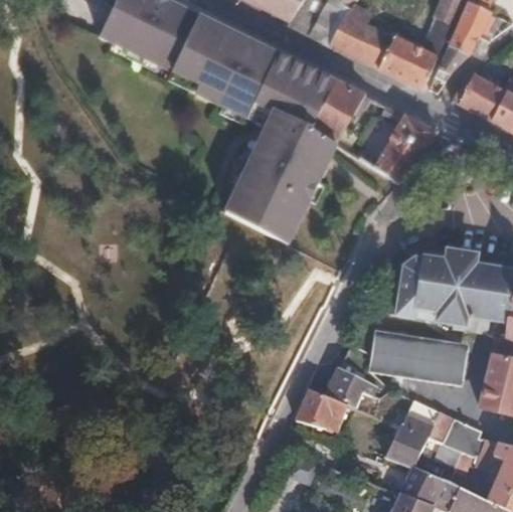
[(162,67),(185,11),(163,0),(116,0),(98,36),(162,67)]
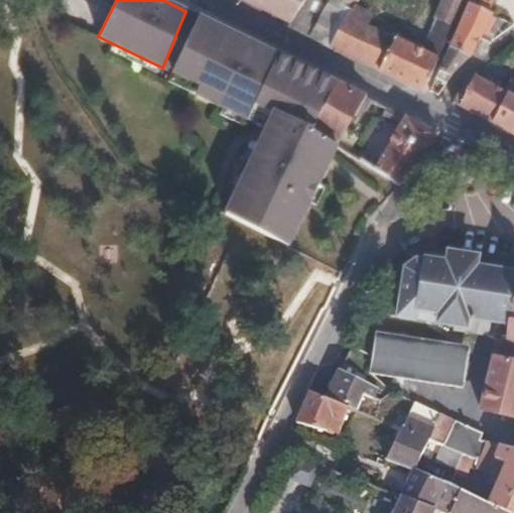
[(346,17),(355,0),(243,0),(286,21),(284,25),(329,46),(346,17)]
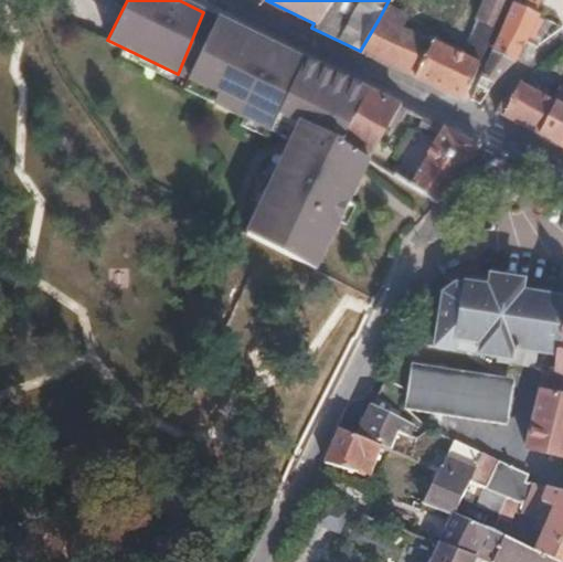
[(494,28),(506,0),(487,0),(478,21),(494,28)]
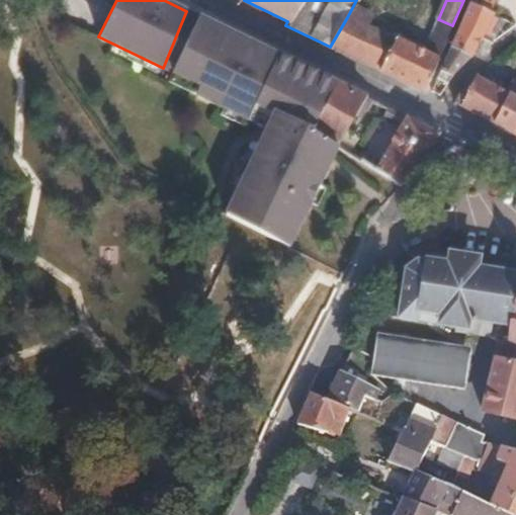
[(469,0),(469,1),(487,10),(492,0),(469,0)]
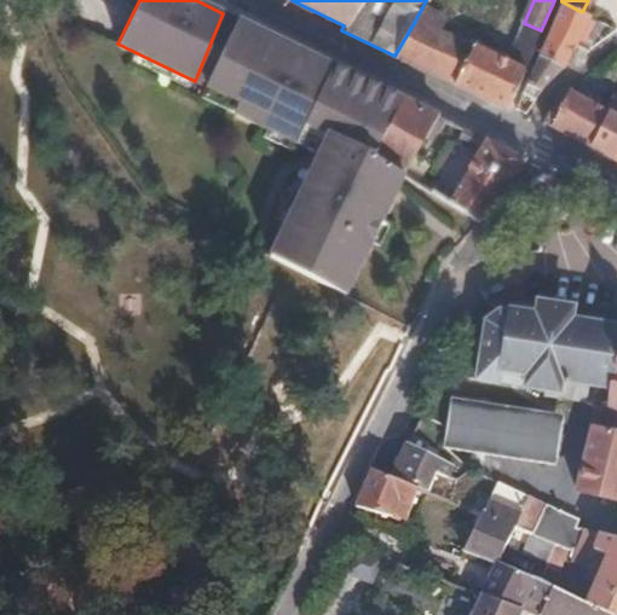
[(561,1),(514,106),(525,111),(541,87),(563,63),(577,40),(589,47),(611,32),(616,28),(582,12),(561,1)]
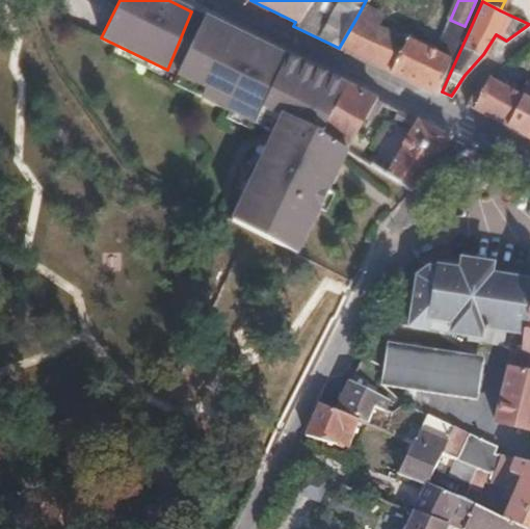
[(254,42),(191,11),(167,70),(204,86),(199,97),(271,132),(230,219),(295,252),(345,150),(344,150),(322,136),(350,88),(258,42),(254,42)]
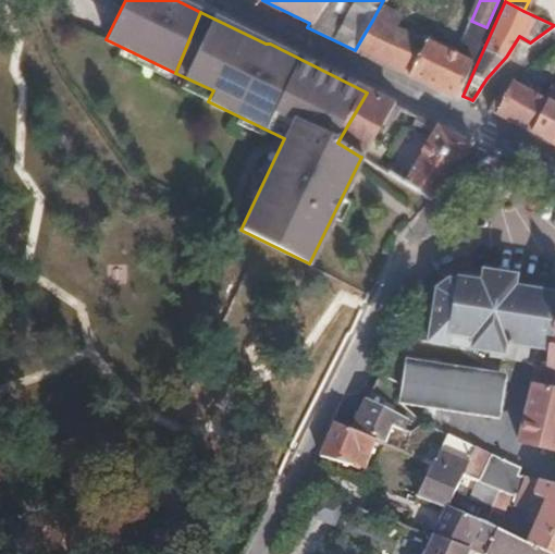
[(355,50),(455,98),(471,63),(373,19),(355,50)]
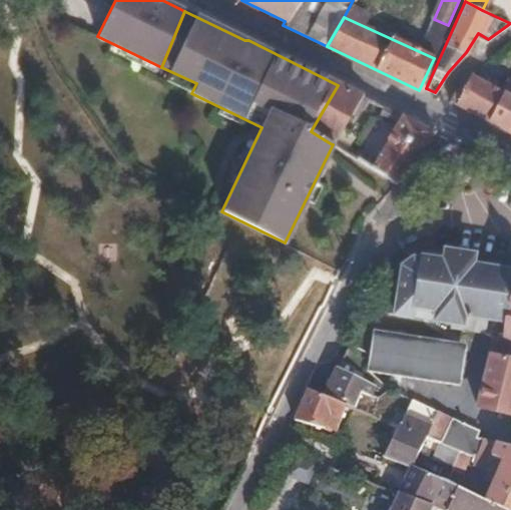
[(461,77),(449,100),(488,120),(504,91),(470,73),(465,79),(461,77)]
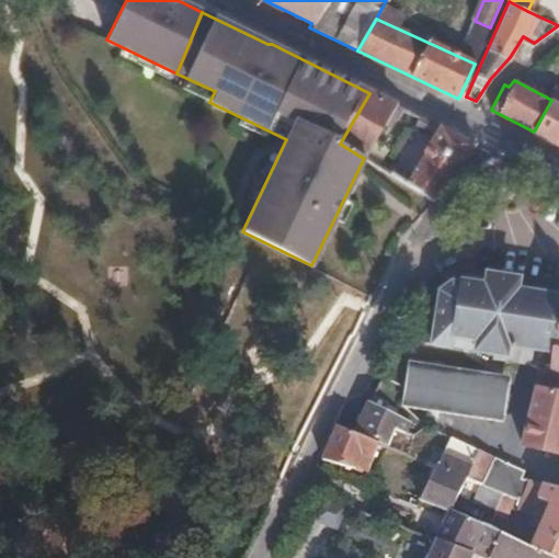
[(396,104),(369,93),(340,144),(363,158),(396,104)]
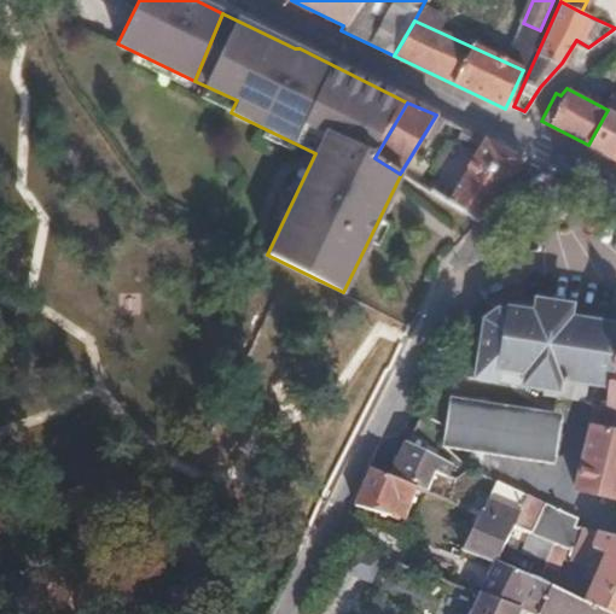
[(615,112),(614,112),(608,110),(588,145),(615,159),(615,112)]
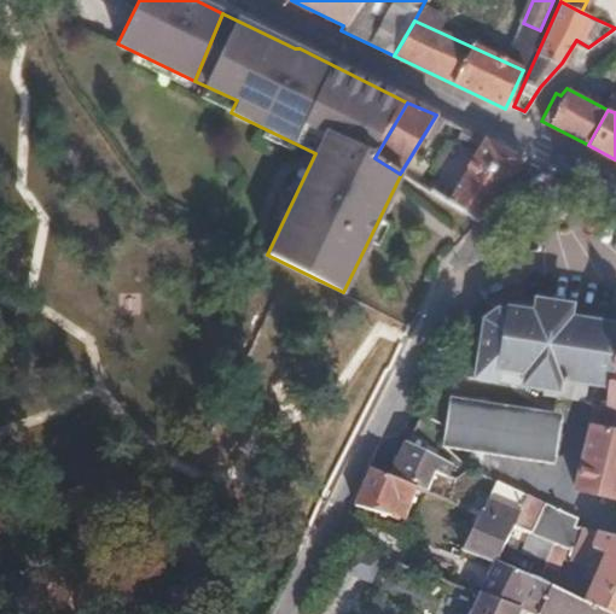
[(447,200),(478,220),(509,181),(524,157),(486,139),(447,200)]
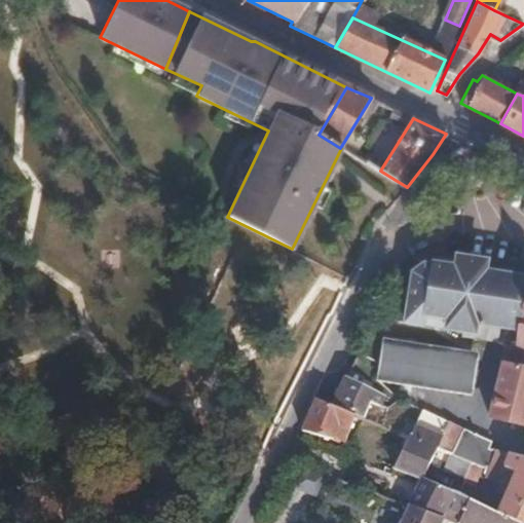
[(414,269),(411,291),(406,321),(475,333),(474,337),(497,342),(499,326),(517,328),(515,345),(523,346),(523,274),(489,269),(490,259),(454,253),(452,263),(431,259),(431,261),(424,260),(414,269)]
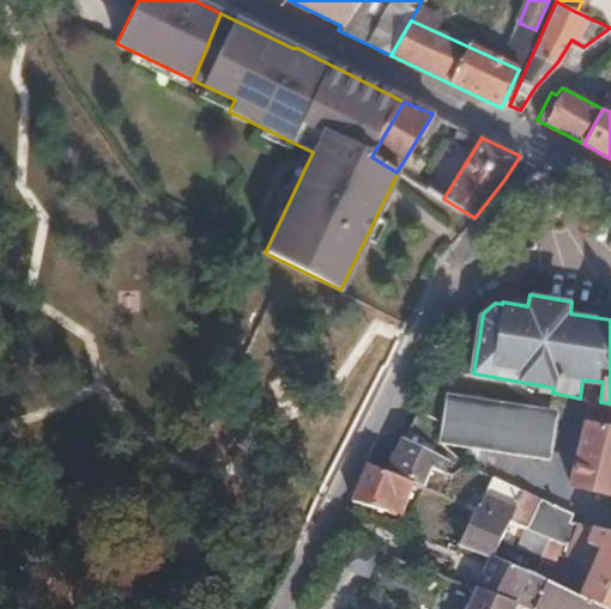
[(451,328),(457,333),(479,339),(483,314),(495,303),(476,300),(461,308),(451,328)]
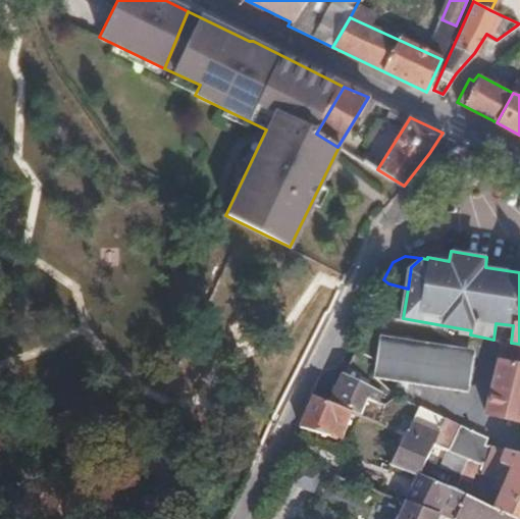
[(403,318),(408,289),(388,283),(383,317),(396,319),(394,326),(393,326),(385,367),(478,384),(484,346),(401,328),(403,318)]
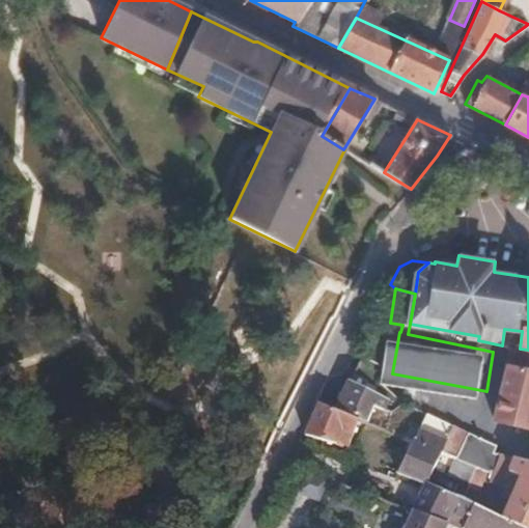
[(528,371),(506,367),(495,421),(528,428),(528,371)]
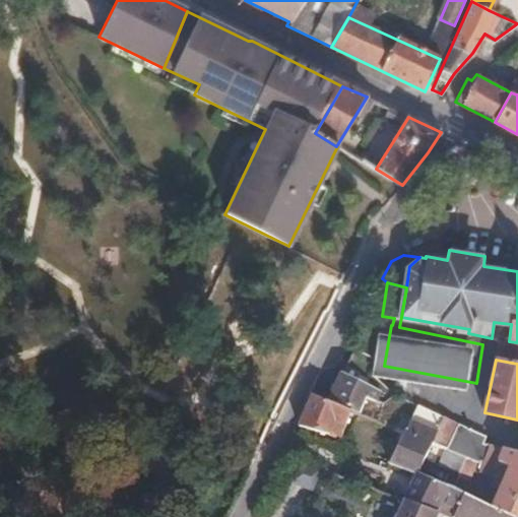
[(331,399),(354,407),(363,411),(365,411),(370,396),(374,383),(343,371),(331,399)]
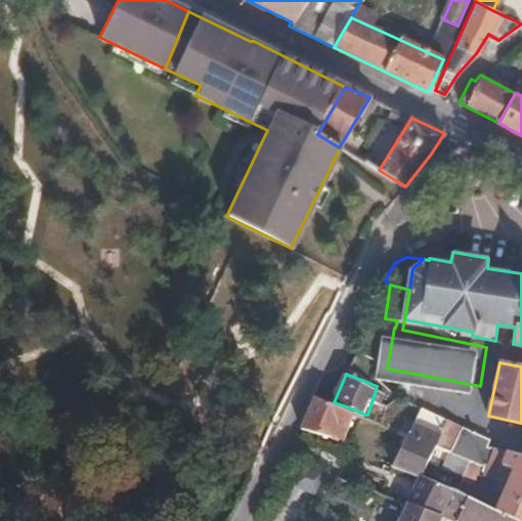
[(316,394),(301,428),(310,430),(333,435),(334,433),(344,436),(357,410),(334,402),(316,394)]
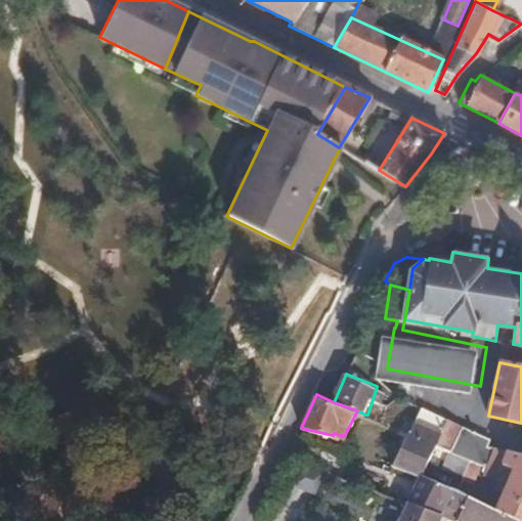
[(437,443),(447,420),(422,406),(410,437),(395,465),(419,475),(437,443)]
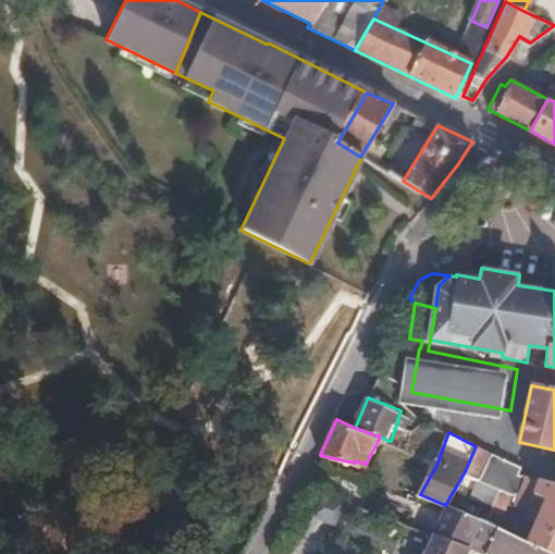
[(476,446),(465,471),(500,485),(517,493),(520,484),(515,482),(519,466),(476,446)]
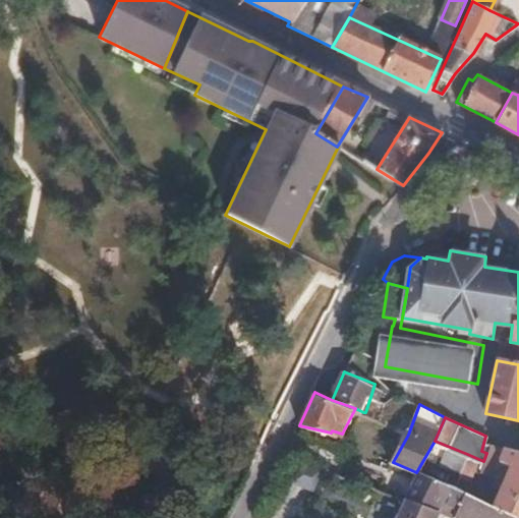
[(518,517),(518,452),(488,444),(486,453),(483,461),(481,468),(495,473),(497,468),(502,469),(505,461),(508,462),(492,505),(506,512),(518,517)]
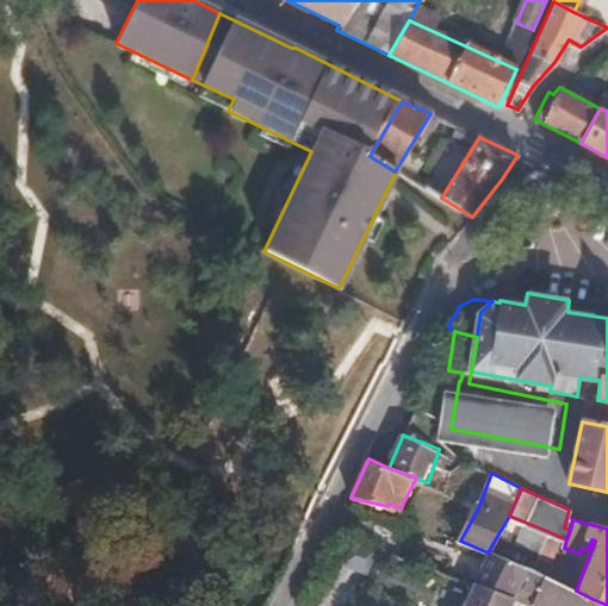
[(386,539),(404,544),(408,536),(401,525),(391,523),(386,539)]
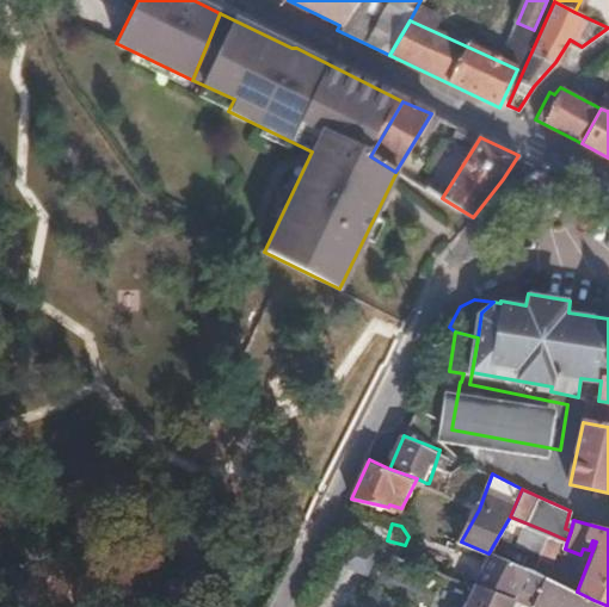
[(533,606),(545,577),(533,571),(488,553),(474,586),(514,600),(528,606),(533,606)]
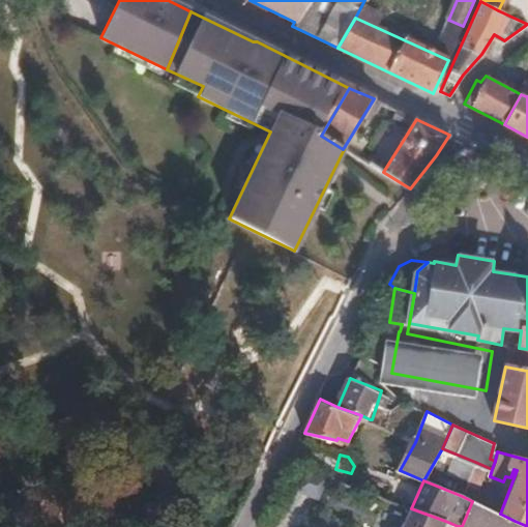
[(512,526),(515,521),(500,514),(472,501),(462,526),(512,526)]
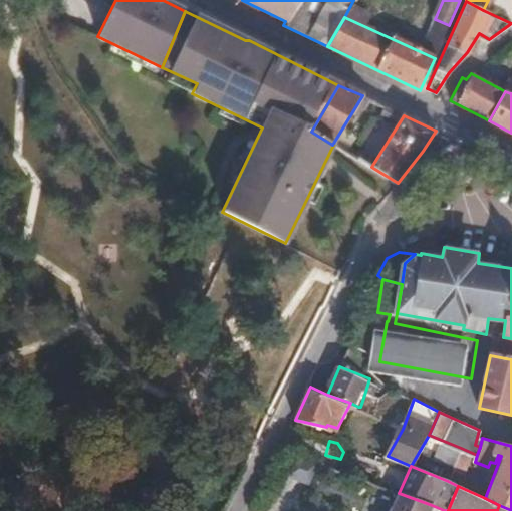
[(399,493),(390,510),(429,510),(432,505),(399,493)]
